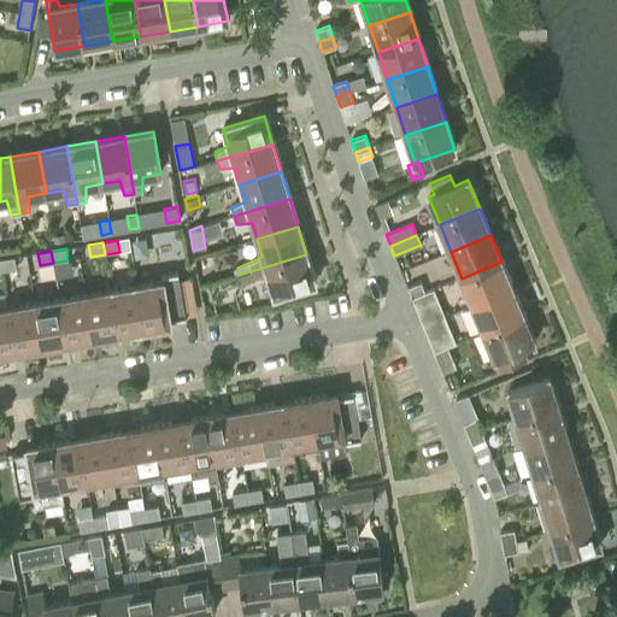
[(315,283),(306,254),(239,275),(241,283),(253,280),(269,278),(274,295),(315,283)]
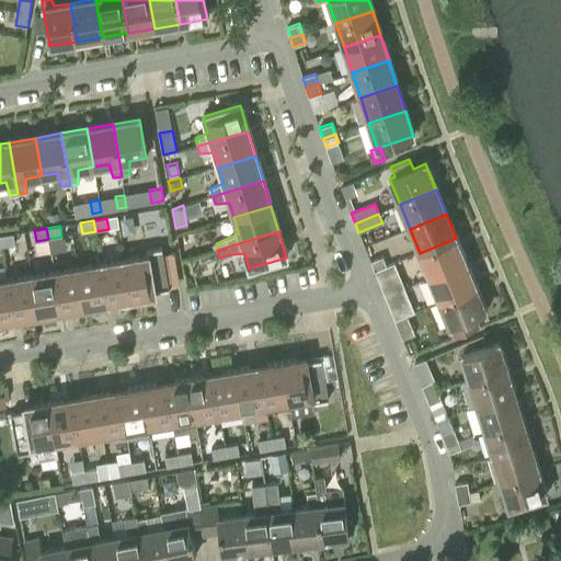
[(13,233),(0,235),(0,237),(1,247),(14,244),(13,233)]
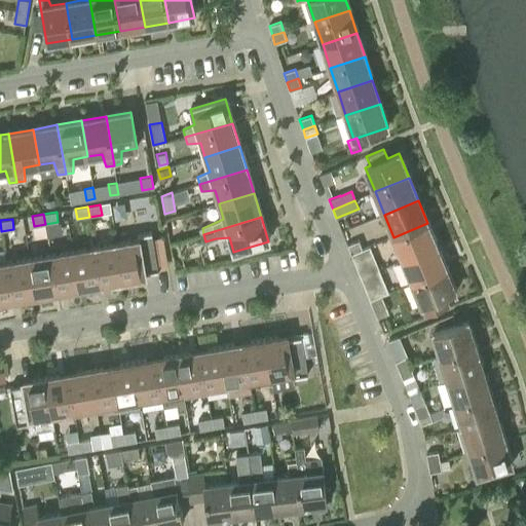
[(427,223),(393,237),(403,260),(437,247),(427,223)]
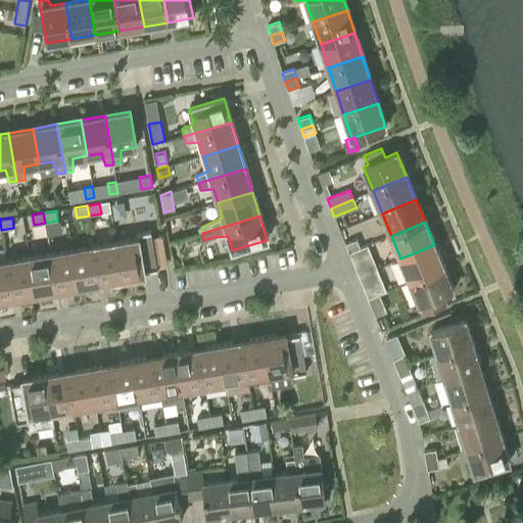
[(137,238),(115,242),(122,279),(145,275),(144,272),(157,270),(150,231),(136,234),(137,238)]
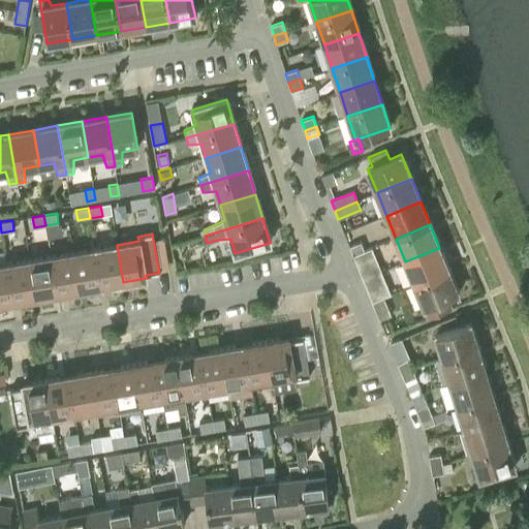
[(361,242),(349,246),(353,256),(365,251),(361,242)]
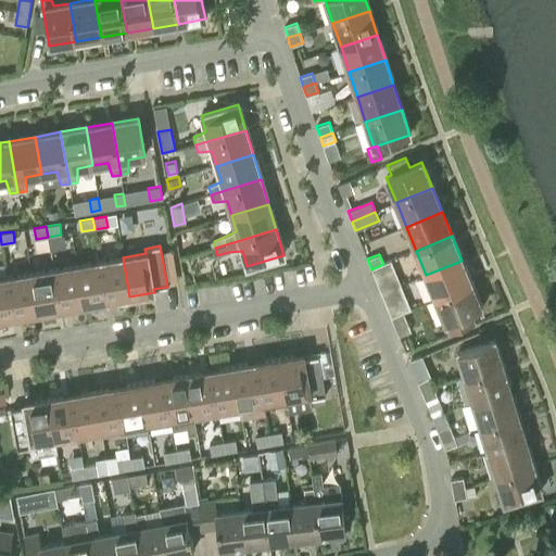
[(100,262),(106,301),(129,297),(123,257),(100,262)]
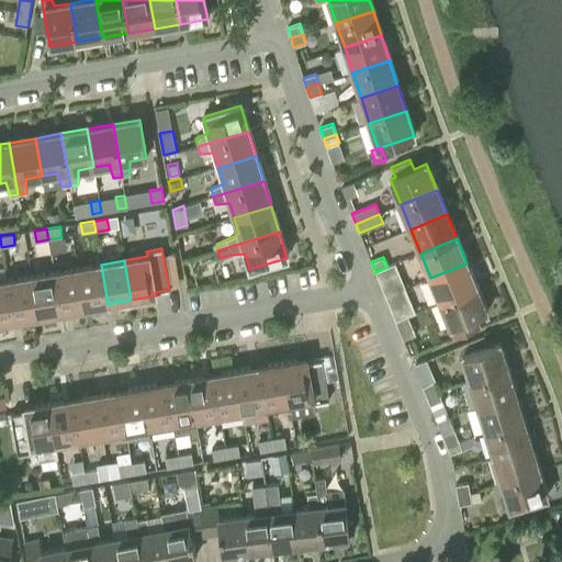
[(375,272),(379,281),(398,272),(394,263),(388,267),(375,272)]
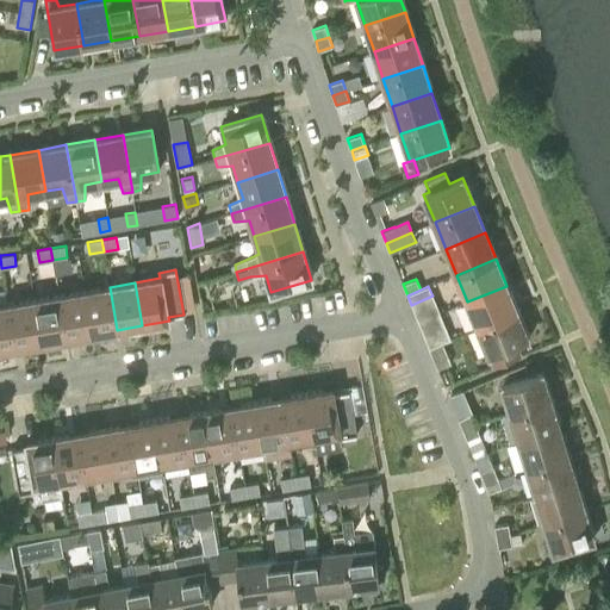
[(506,286),(467,302),(479,328),(517,312),(506,286)]
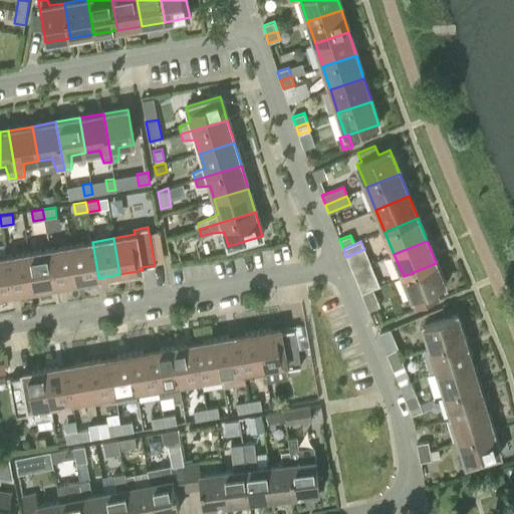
[(98,278),(92,242),(70,245),(77,281),(98,278)]
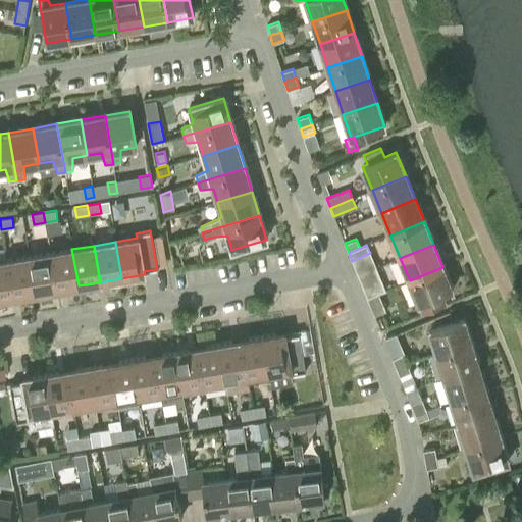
[(50,253),(56,290),(79,285),(71,249),(50,253)]
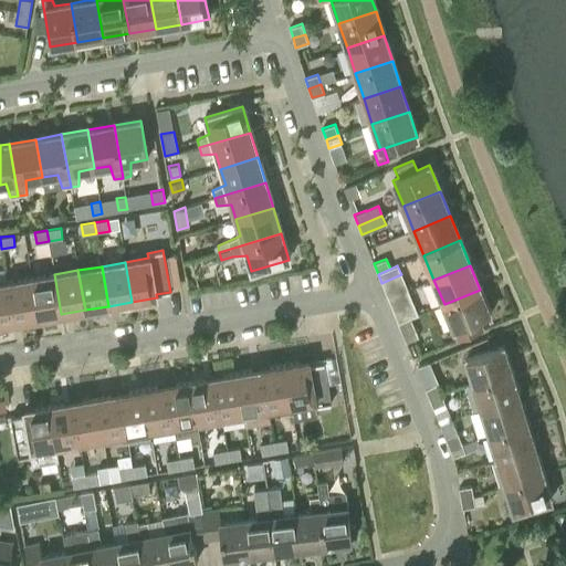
[(31,279),(38,318),(61,314),(54,274),(31,279)]
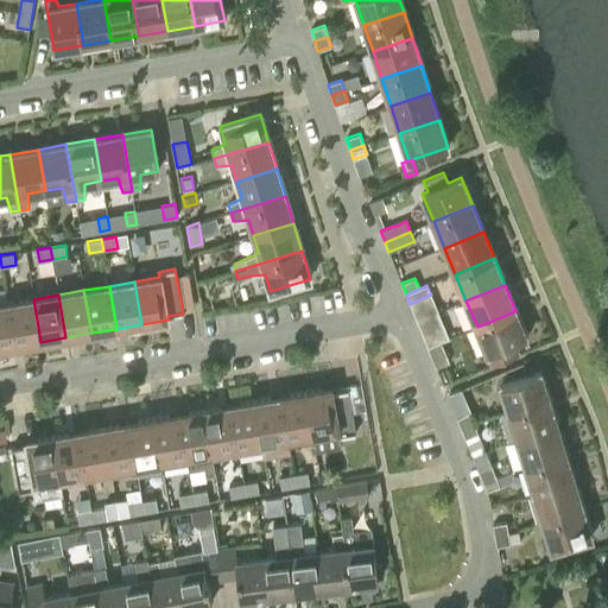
[(8,303),(16,346),(40,342),(33,299),(8,303)]
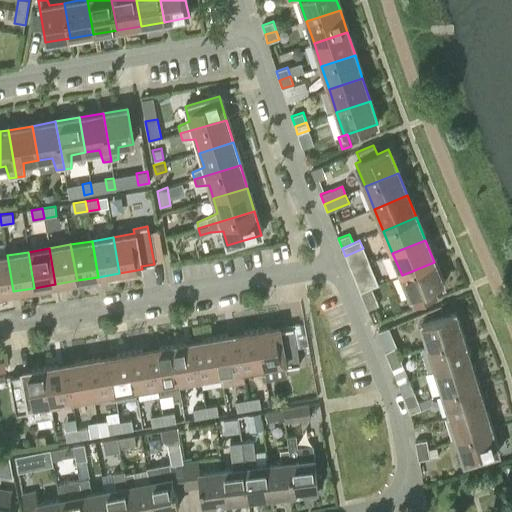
[(0,256),(0,293),(13,291),(7,255),(0,256)]
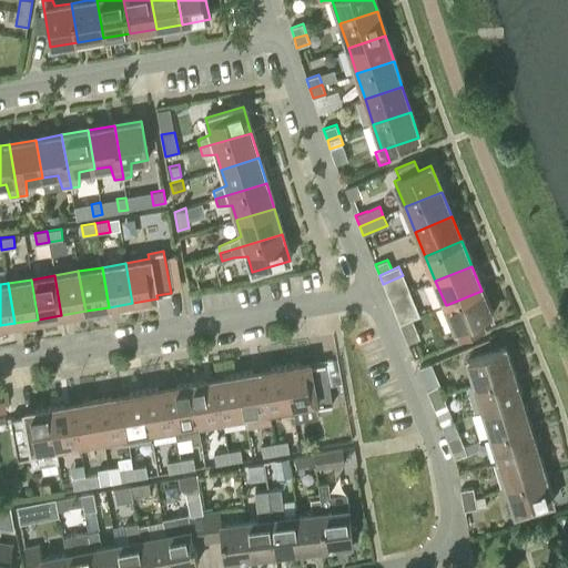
[(492,315),(482,291),(446,305),(460,341),(484,331),(479,320),(492,315)]
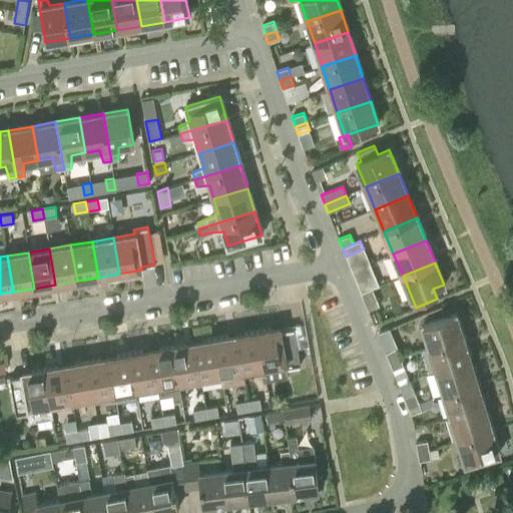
[(375,277),(357,284),(361,293),(372,289),(372,288),(379,286),(375,277)]
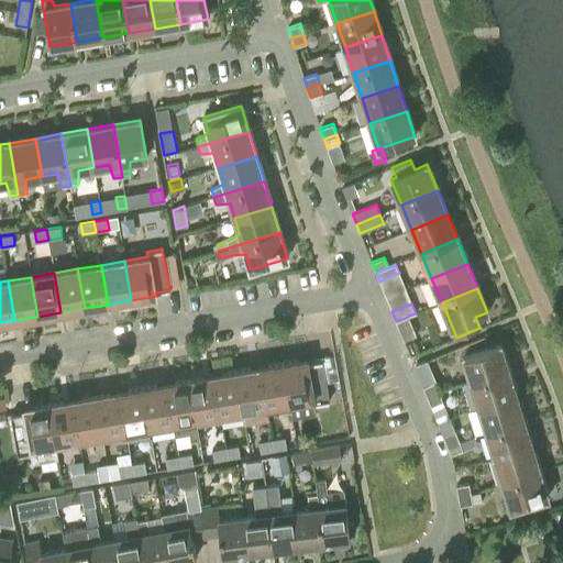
[(404,340),(416,335),(408,317),(396,321),(404,340)]
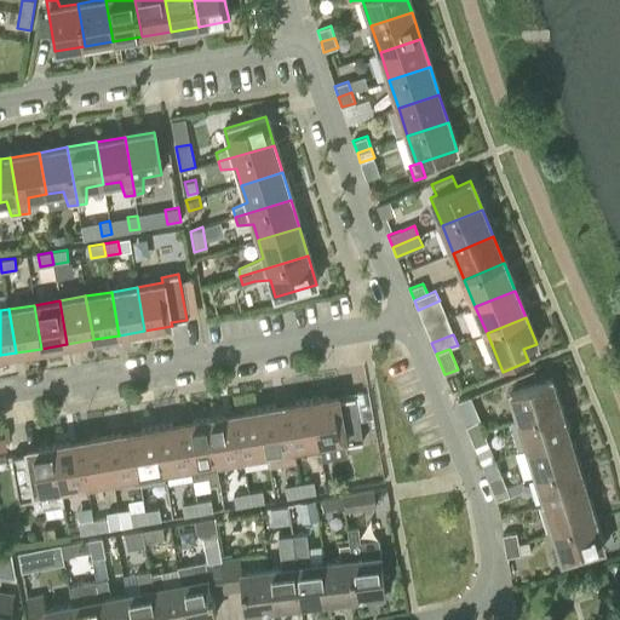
[(510,392),(520,422),(561,408),(551,379),(510,392)]
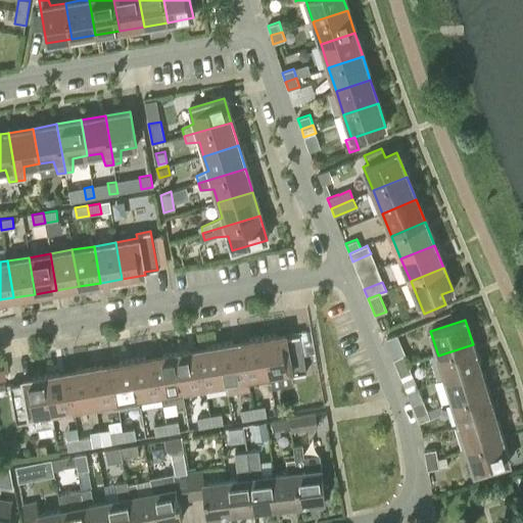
[(298,331),(299,335),(285,337),(285,334),(263,338),(269,375),(290,371),(291,376),(305,373),(302,355),(315,353),(311,329),(298,331)]
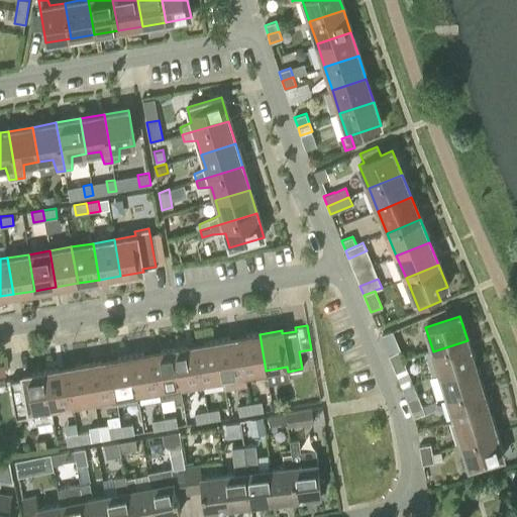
[(266,371),(260,334),(237,337),(244,374),(266,371)]
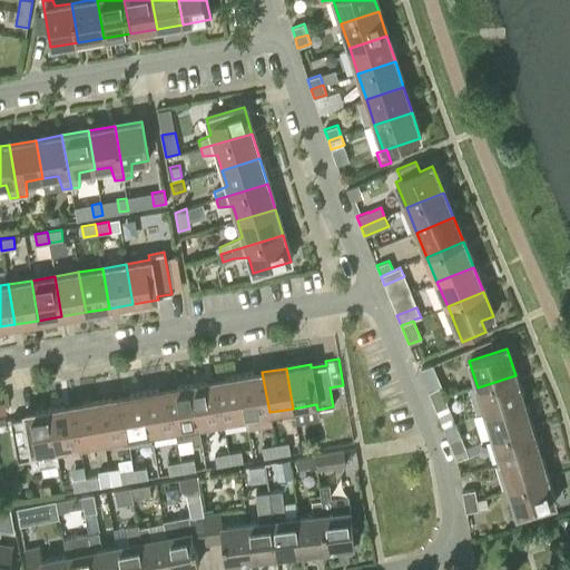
[(271,425),(269,412),(262,372),(238,376),(245,416),(247,429),(271,425)]
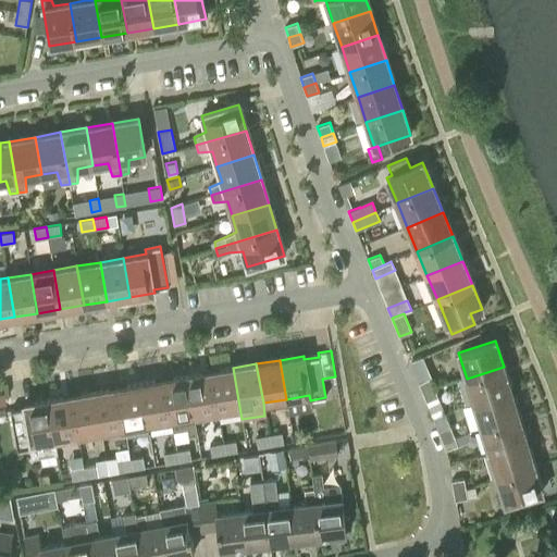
[(504,367),(467,379),(474,404),(511,392),(504,367)]
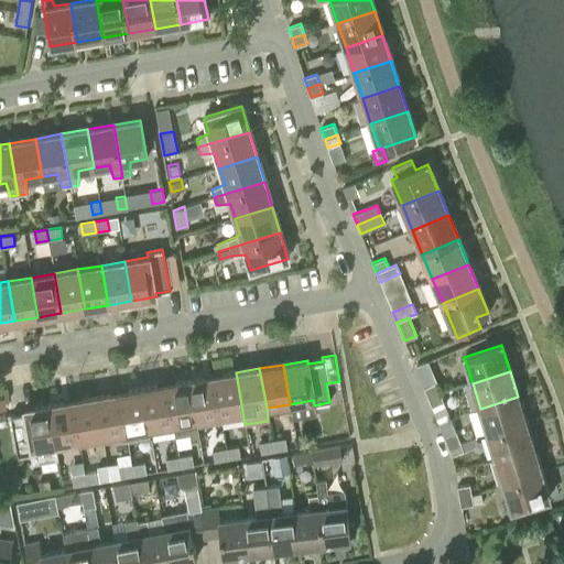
[(213,377),(219,416),(242,412),(236,372),(213,377)]
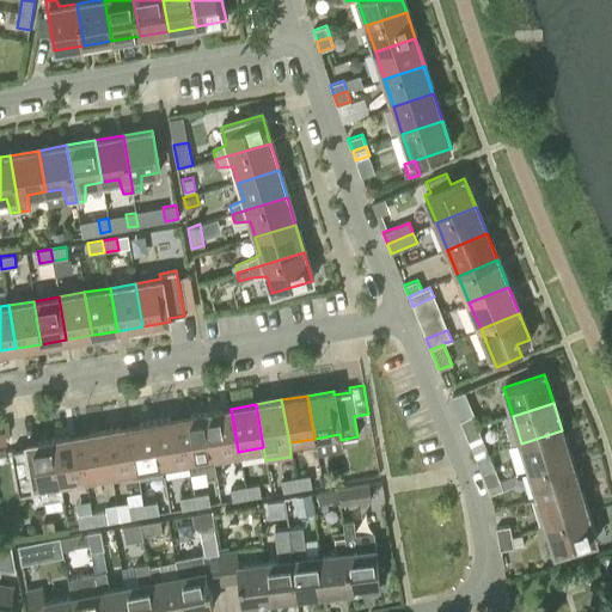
[(206,412),(213,456),(238,452),(231,409),(206,412)]
